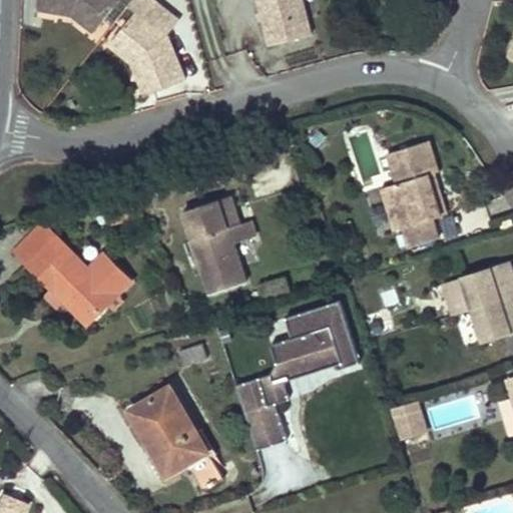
[(179,20),(154,0),(37,0),(36,8),(71,14),(72,9),(78,10),(99,27),(119,0),(123,0),(136,11),(114,39),(135,56),(138,61),(133,63),(146,95),(186,79),(168,35),(179,20)]
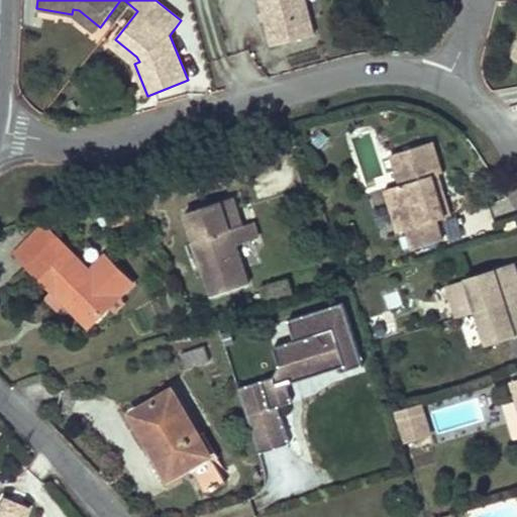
[(260,0),(272,45),(314,34),(305,0),(260,0)]
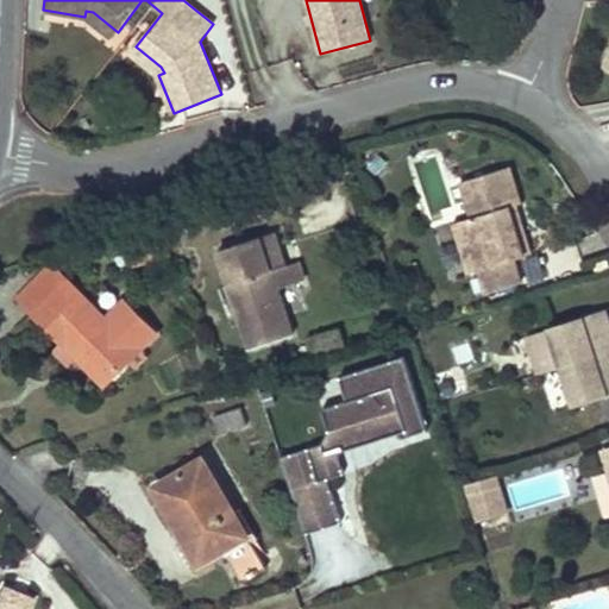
[(118,32),(93,12),(86,11),(85,17),(87,17),(113,37),(118,32)]
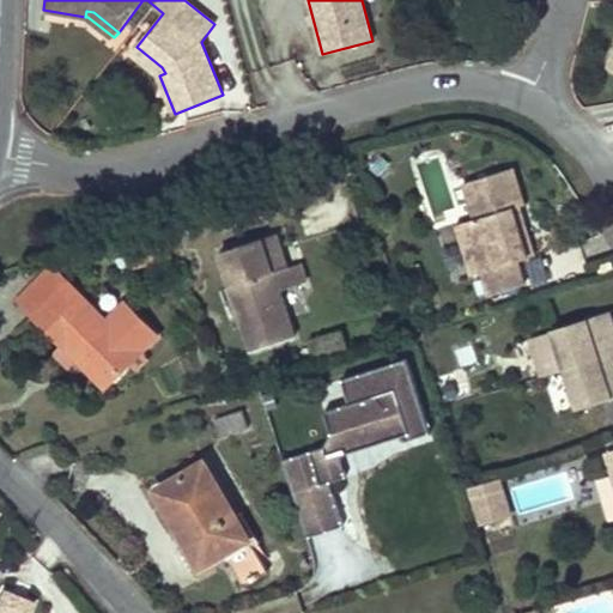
[(162,67),(137,47),(132,52),(158,74),(159,76),(165,73),(162,67)]
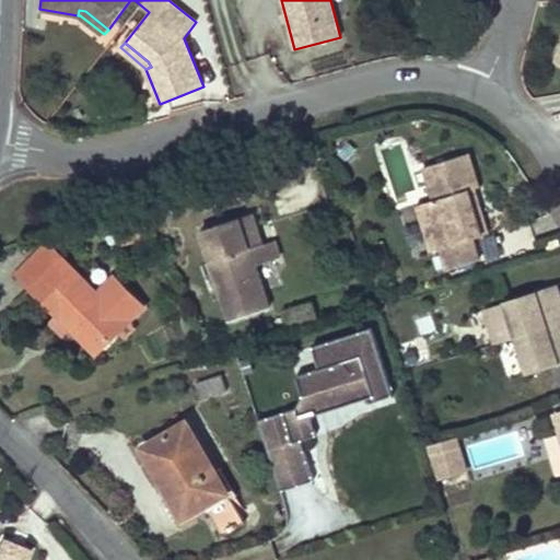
[(482,235),(469,189),(474,188),(479,187),(468,153),(423,167),(434,199),(418,205),(432,251),(441,247),(447,269),(479,260),(473,237),(482,235)]
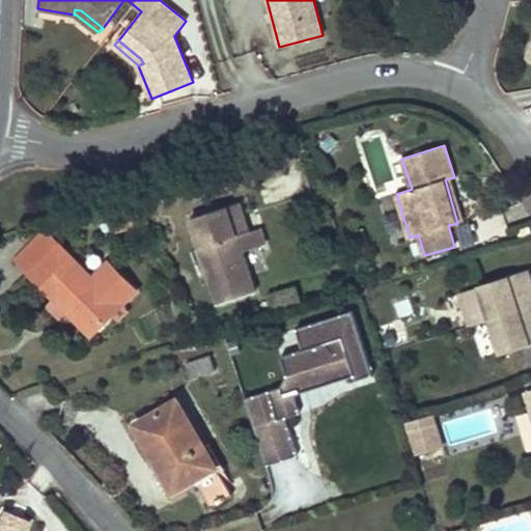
[(463,221),(449,178),(445,179),(457,223),(463,221)]
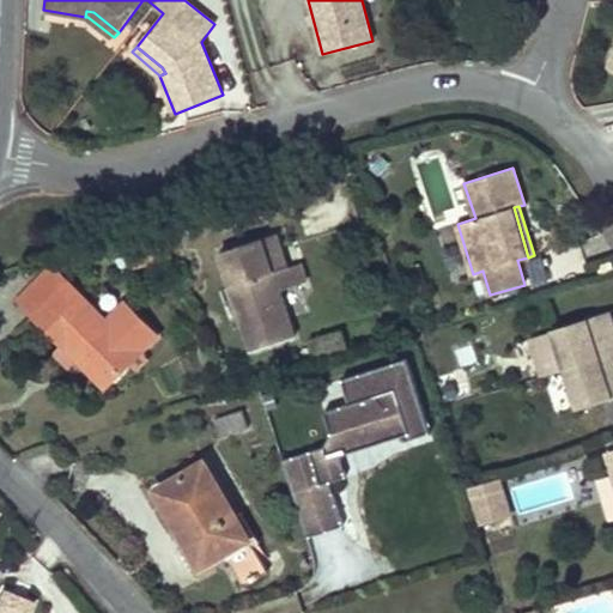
[(279,290),(299,284),(305,281),(299,263),(238,284),(249,314),(253,313),(256,323),(244,327),(253,351),(293,337),(283,302),(279,290)]
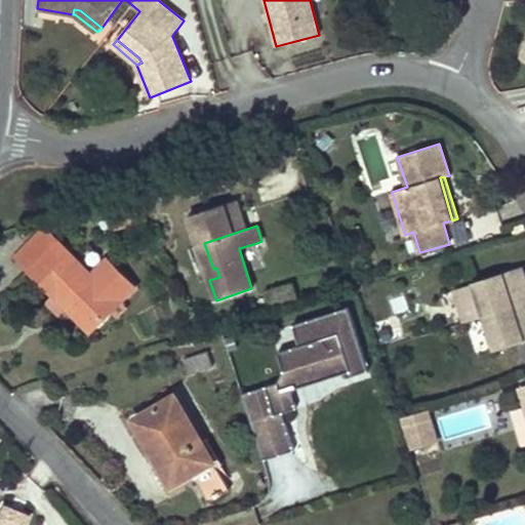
[(122,299),(94,272),(91,275),(44,228),(16,256),(54,294),(55,295),(61,290),(95,325),(111,310),(113,309),(120,300),(122,299)]
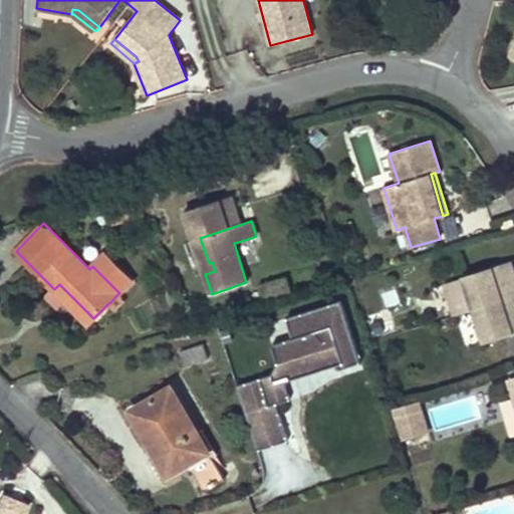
[(215,271),(212,262),(209,263),(200,238),(194,240),(205,274),(215,271)]
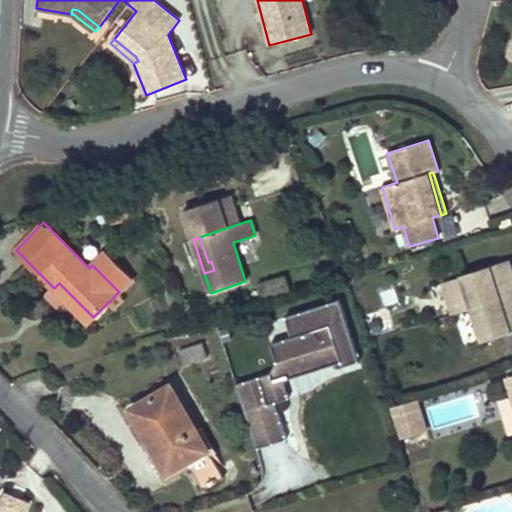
[(233,242),(236,252),(254,246),(250,237),(233,242)]
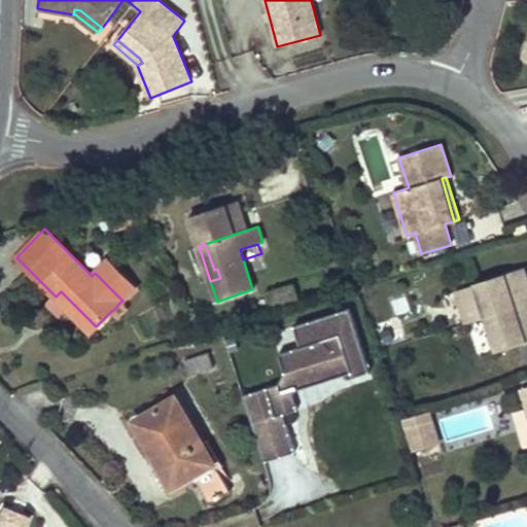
[(526,277),(524,268),(476,282),(477,285),(486,317),(497,351),(526,341),(526,277)]
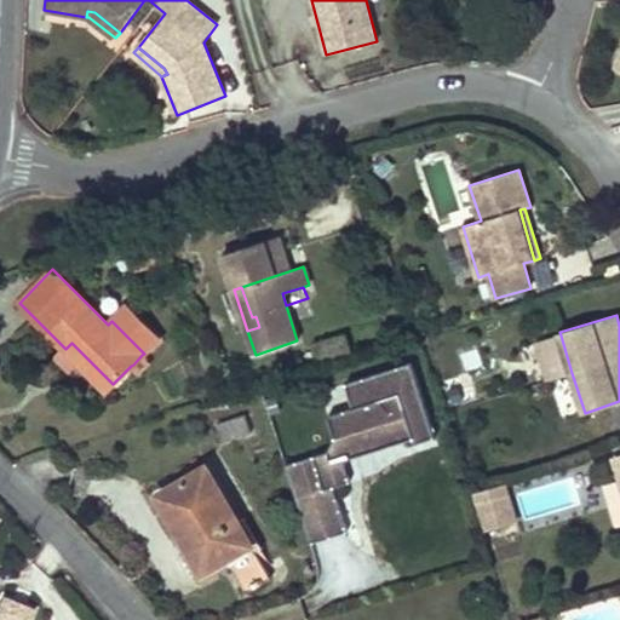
[(351,355),(346,336),(314,345),(320,363),(351,355)]
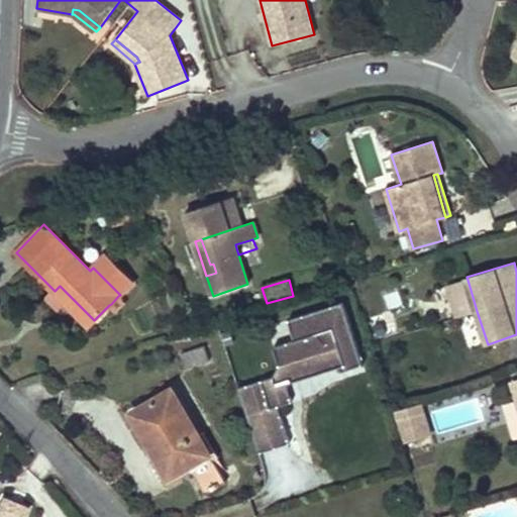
[(477,311),(468,280),(448,286),(458,317),(477,311)]
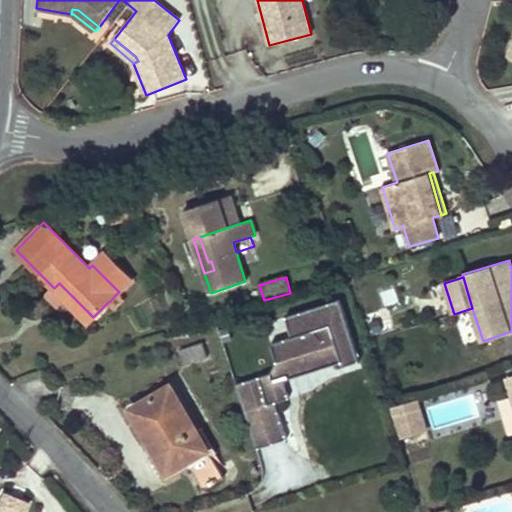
[(93,317),(59,283),(54,288),(53,287),(46,294),(56,305),(64,298),(88,322),(93,317)]
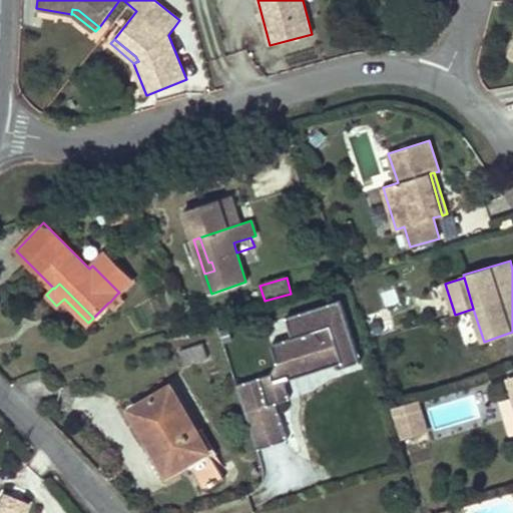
[(117,294),(110,302),(108,303),(114,309),(123,299),(117,294)]
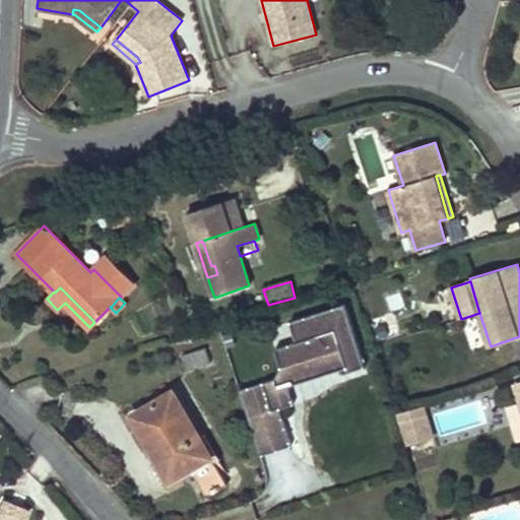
[(288,386),(285,377),(329,363),(332,372),(333,377),(366,367),(345,304),(289,321),(297,342),(275,348),(281,368),(275,379),(240,390),(261,456),(293,446),(279,408),(295,404),(288,386)]
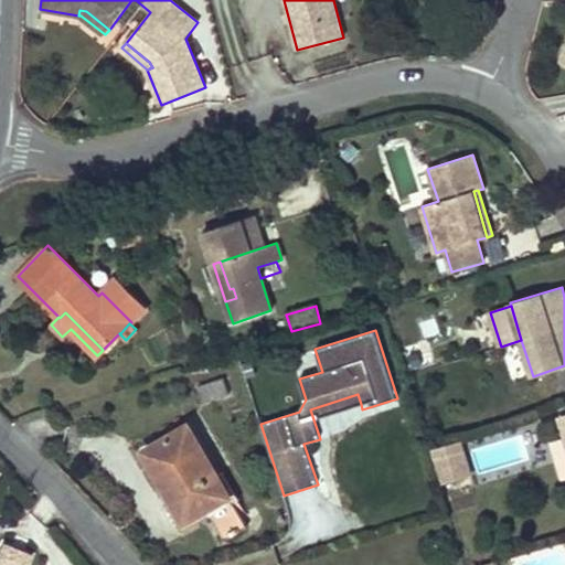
[(230,394),(224,377),(198,387),(203,403),(230,394)]
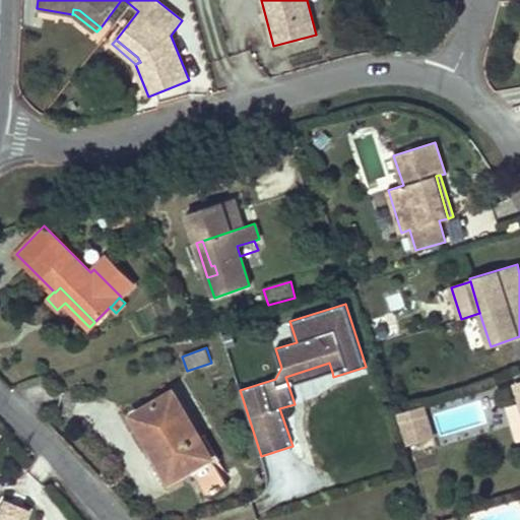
[(332,372),(329,363),(285,377),(288,386),(332,372)]
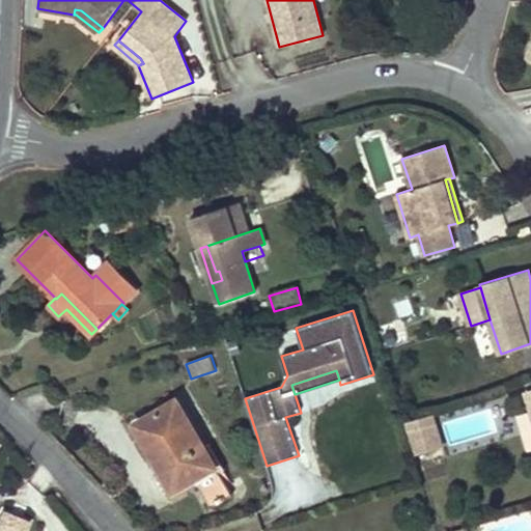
[(219,472),(203,446),(177,400),(136,423),(157,458),(150,463),(171,500),(198,484),(212,507),(233,495),(220,472),(219,472)]
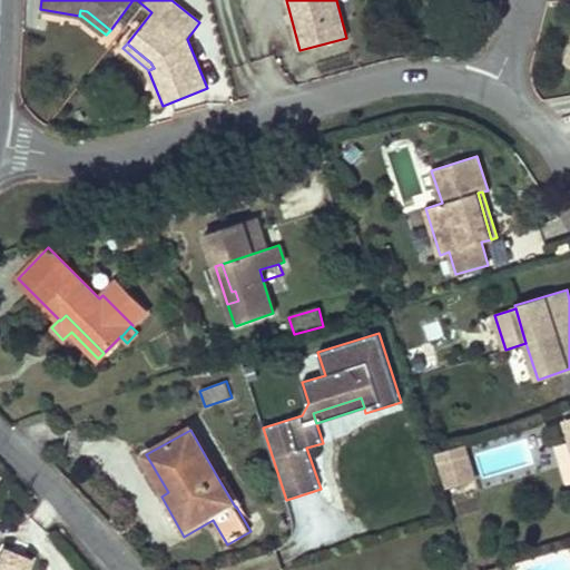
[(569,445),(569,440),(557,443),(566,479),(569,477),(569,445)]
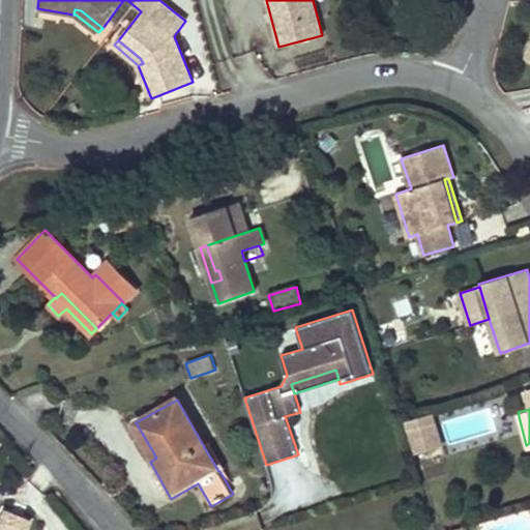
[(434,414),(408,421),(416,451),(441,444),(434,414)]
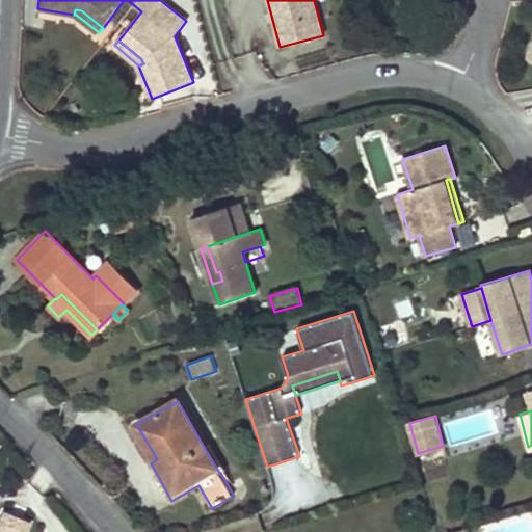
[(227,470),(211,443),(204,447),(219,473),(220,473),(227,470)]
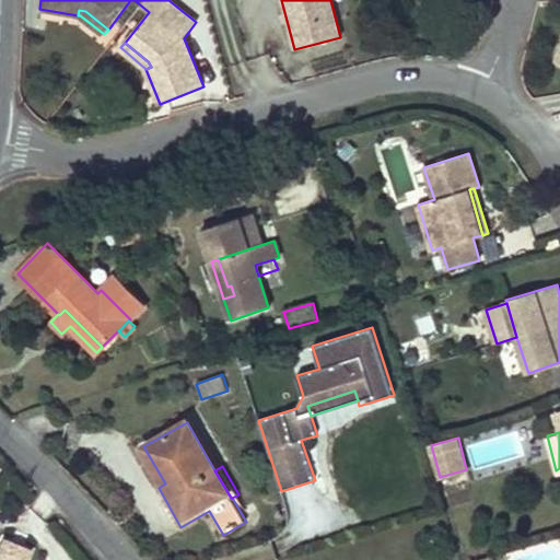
[(0,559),(25,559),(31,549),(4,538),(0,547),(0,559)]
